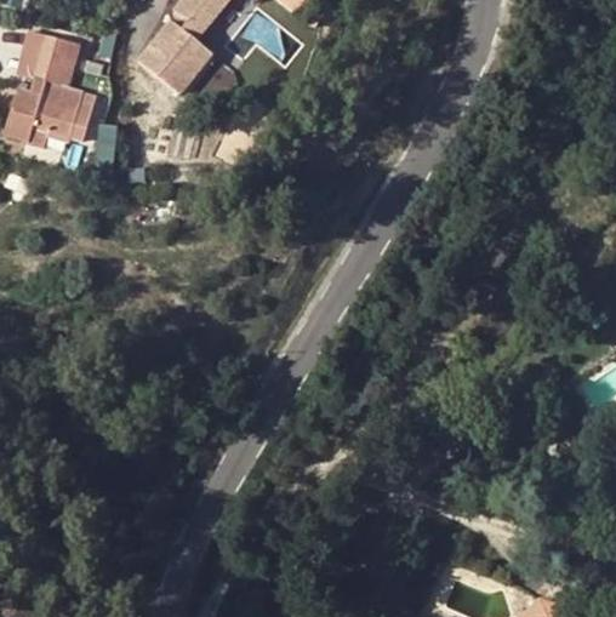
[(180,0),(174,7),(187,20),(181,26),(172,20),(137,61),(178,92),(212,52),(198,41),(232,0),(180,0)]
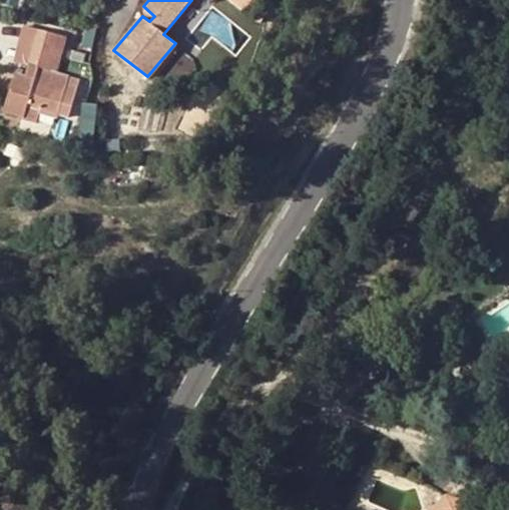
[(59,33),(23,24),(18,42),(14,60),(27,64),(23,74),(12,71),(3,107),(23,111),(25,102),(65,114),(68,102),(66,102),(73,76),(50,69),(59,33)]
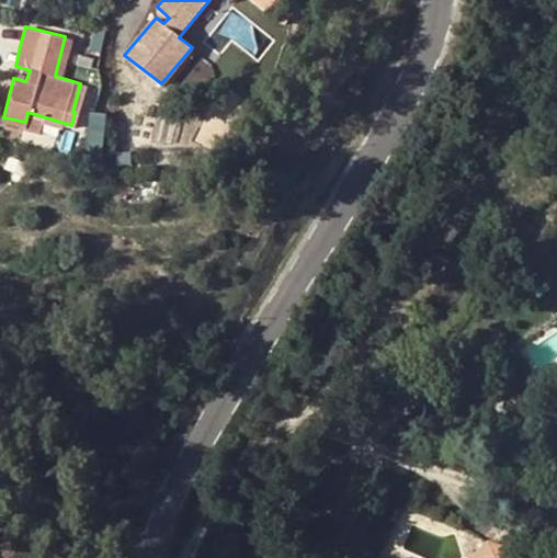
[(498,557),(499,545),(482,542),(475,557),(498,557)]
